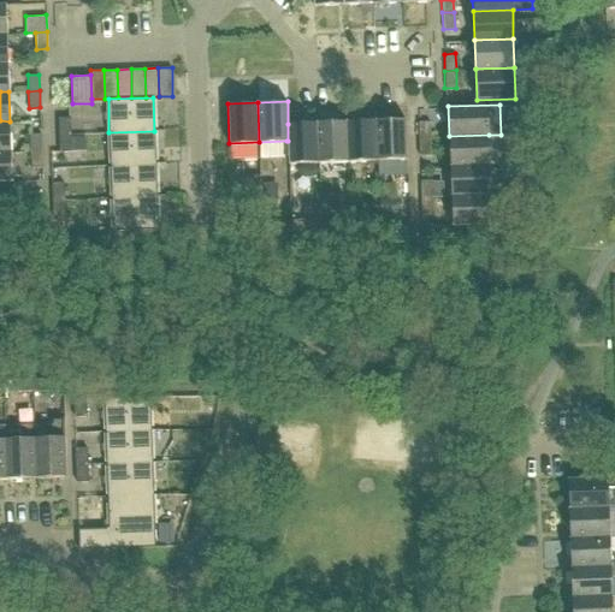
[(59,134),(70,134),(70,117),(58,117),(59,134)]
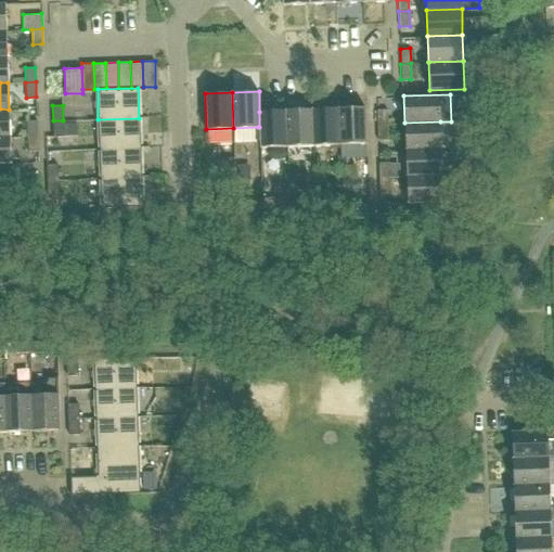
[(338,108),(339,144),(340,155),(361,154),(361,143),(366,143),(364,107),(338,108)]
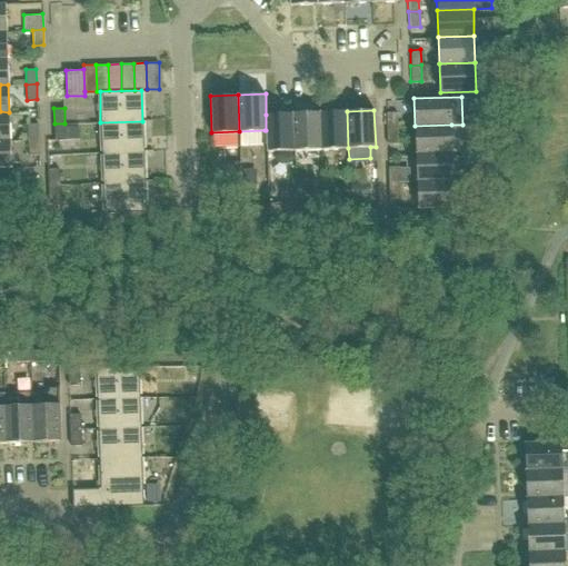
[(0,139),(10,139),(9,112),(0,111),(0,139)]
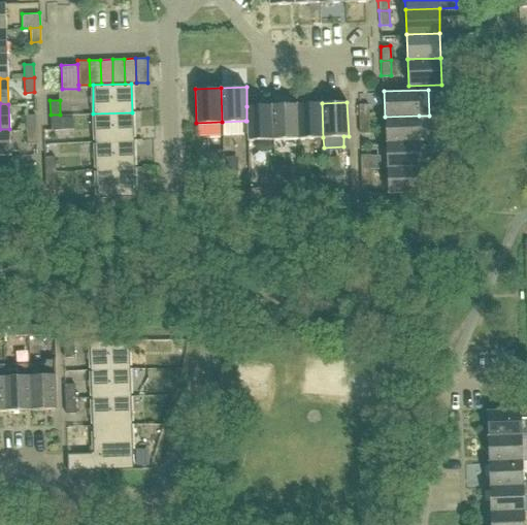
[(297,138),(323,137),(322,103),(296,104),(297,138)]
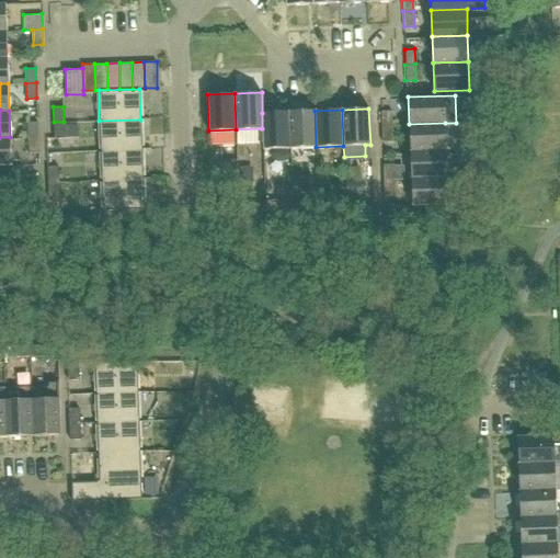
[(381,125),(391,125),(390,110),(380,110),(381,125)]
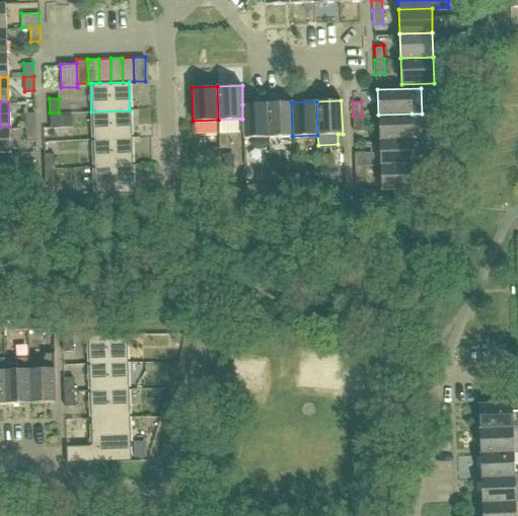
[(268,137),(292,136),(291,102),(267,103),(268,137)]
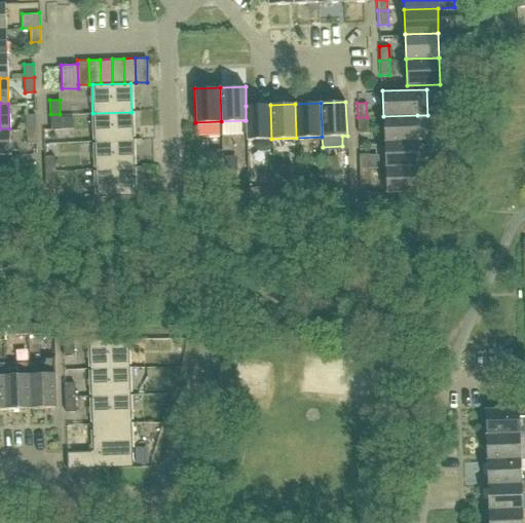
[(246,140),(271,139),(270,105),(246,106),(246,120),(245,120),(246,140)]
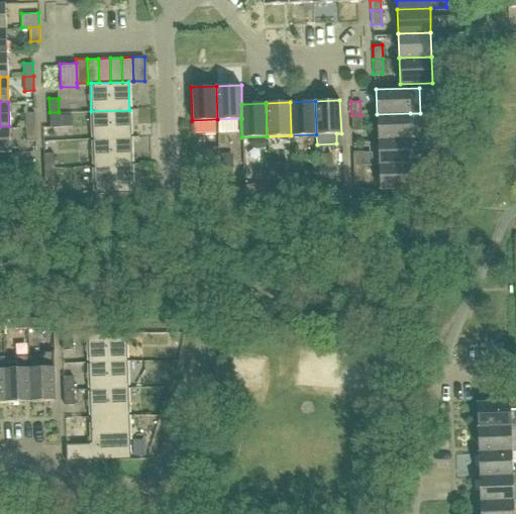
[(92,138),(130,136),(129,110),(91,111),(92,138)]
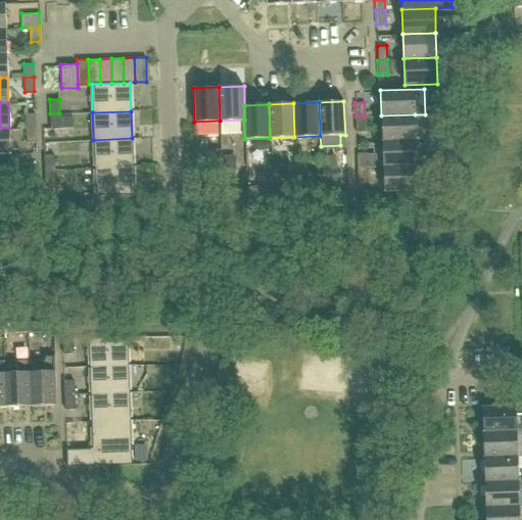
[(26,127),(36,127),(35,112),(25,112),(26,127)]
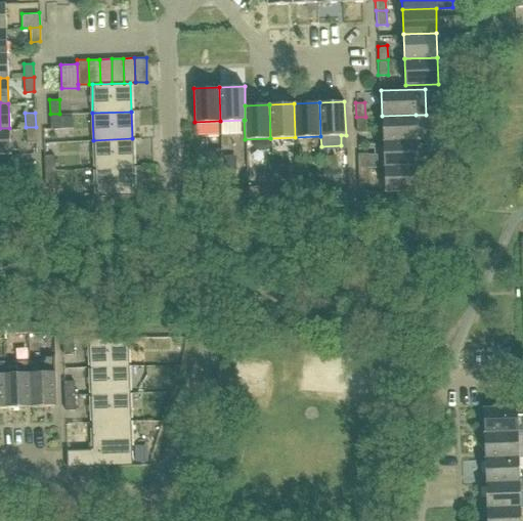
[(59,114),(50,114),(50,128),(60,128),(59,114)]
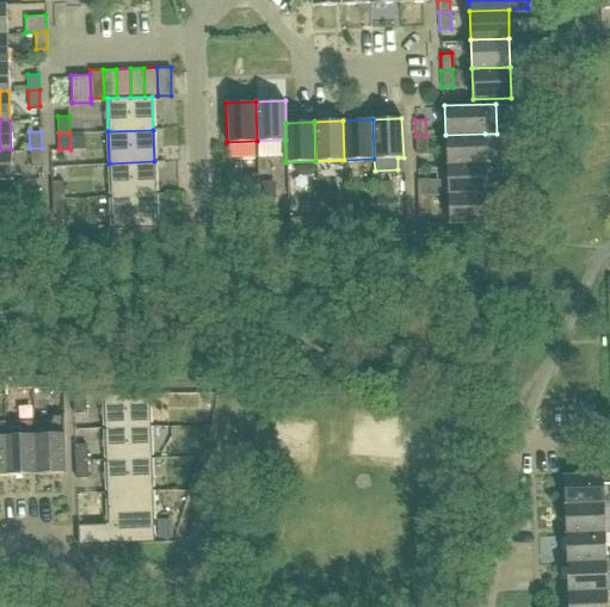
[(447,165),(486,162),(485,134),(445,135),(447,165)]
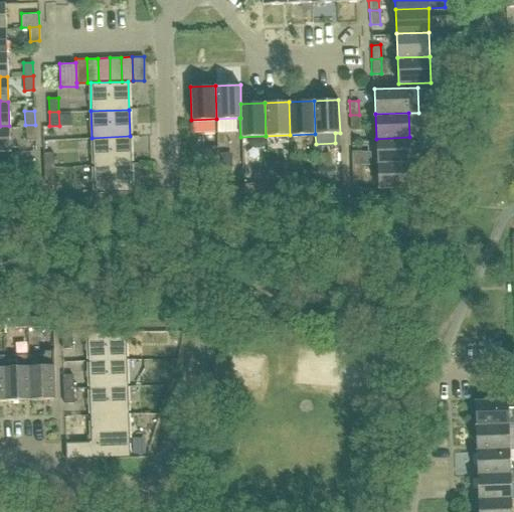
[(359,115),(350,115),(350,130),(359,129),(359,115)]
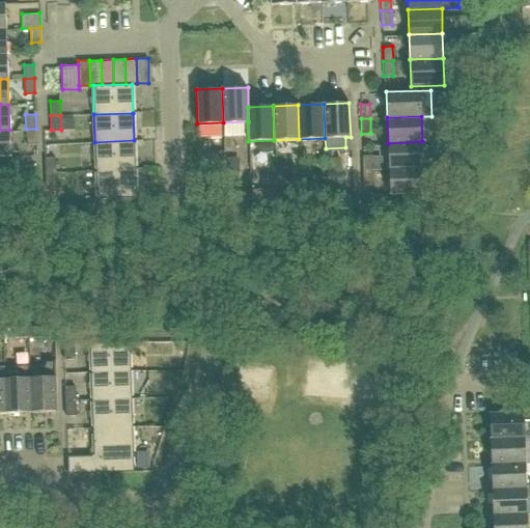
[(36,129),(26,129),(26,144),(36,143),(36,129)]
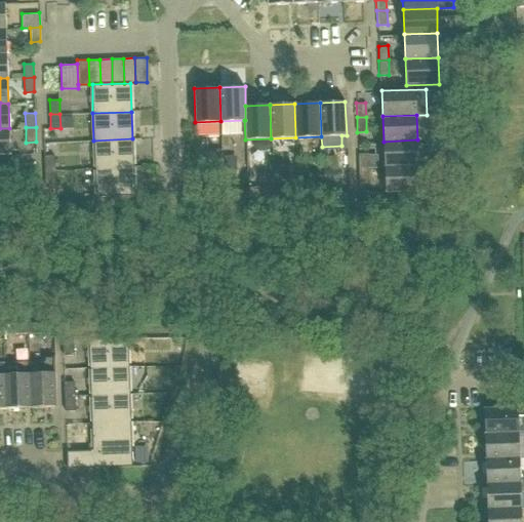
[(9,128),(0,128),(0,154),(10,154),(9,128)]
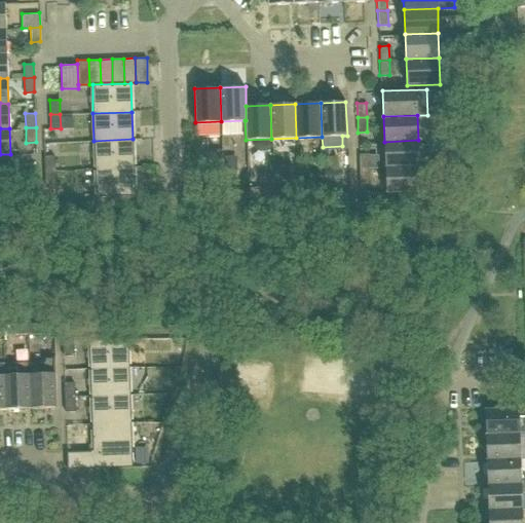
[(95,167),(134,166),(133,139),(94,141),(95,167)]
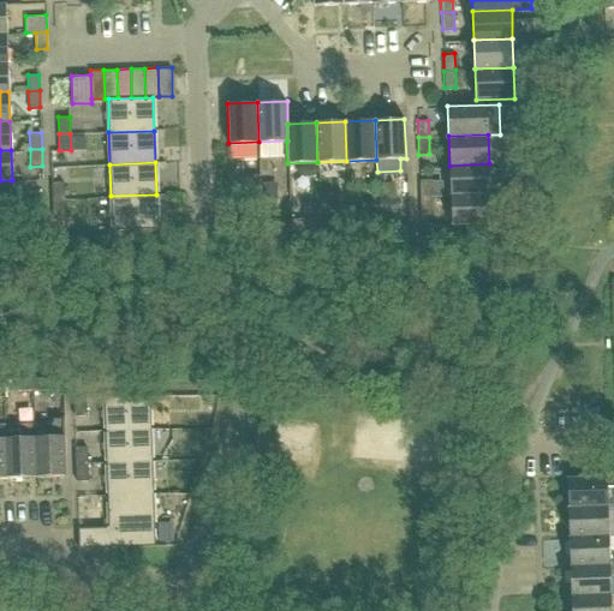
[(451,195),(490,193),(489,163),(449,166),(451,195)]
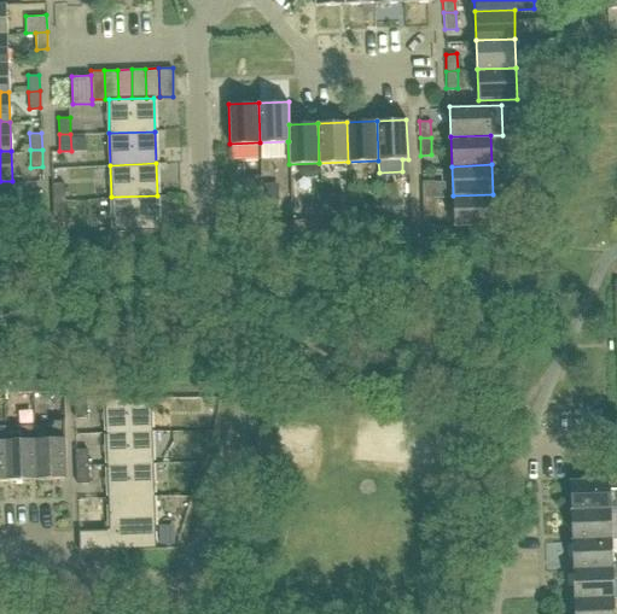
[(258,176),(236,177),(237,200),(245,200),(260,200),(258,176)]
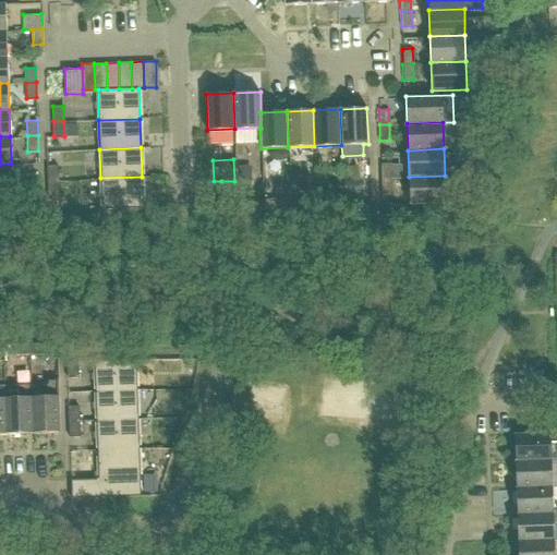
[(380,178),(391,178),(390,163),(380,163),(380,178)]
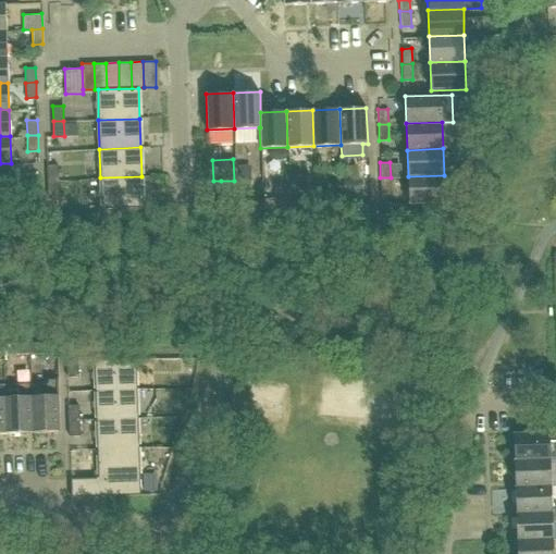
[(48,180),(58,180),(58,164),(47,164),(48,180)]
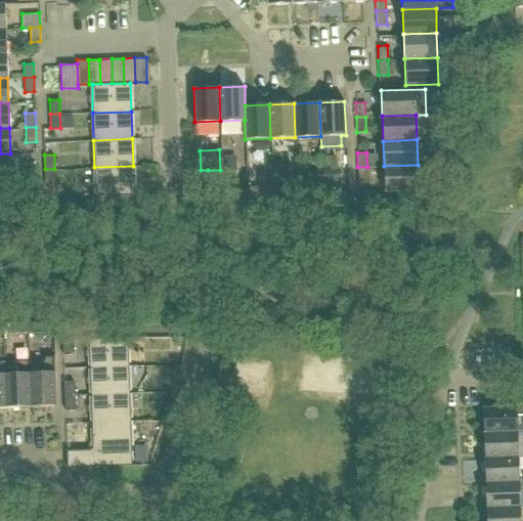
[(418,165),(384,166),(385,191),(419,190),(419,189),(418,165)]
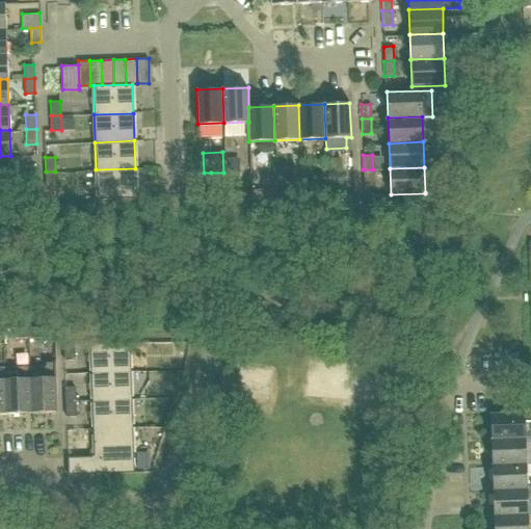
[(135,168),(96,169),(97,199),(136,197),(135,168)]
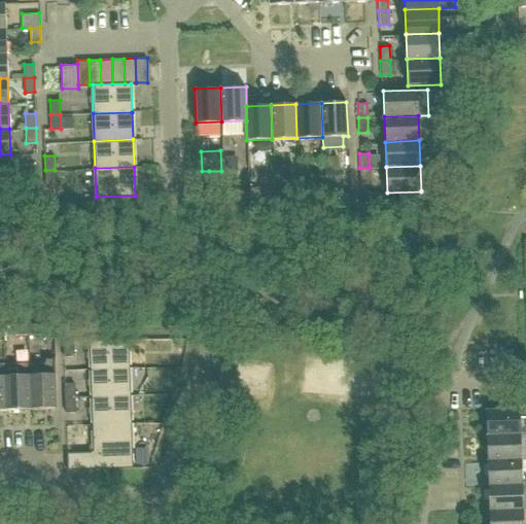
[(370,168),(359,168),(360,182),(370,182),(370,168)]
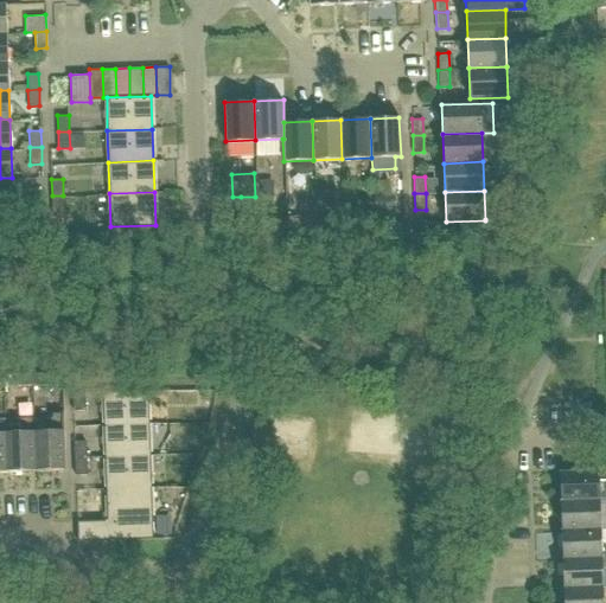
[(63,196),(52,196),(52,212),(64,212),(63,196)]
